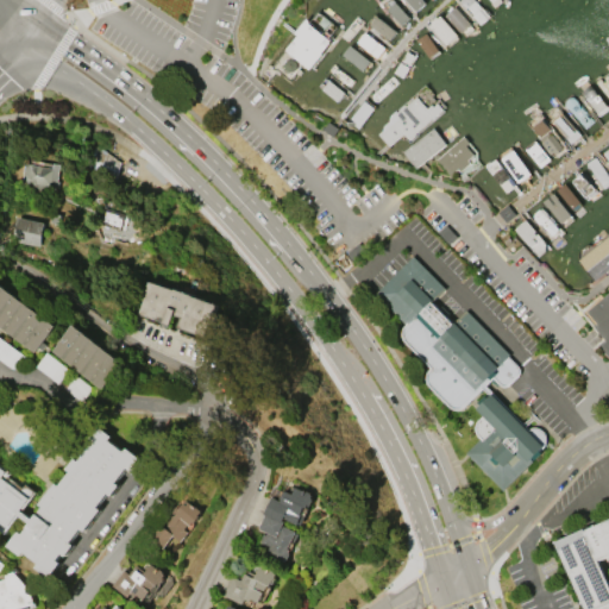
[(388,0),(391,0),(409,18),(402,25),(383,5),(388,0)]
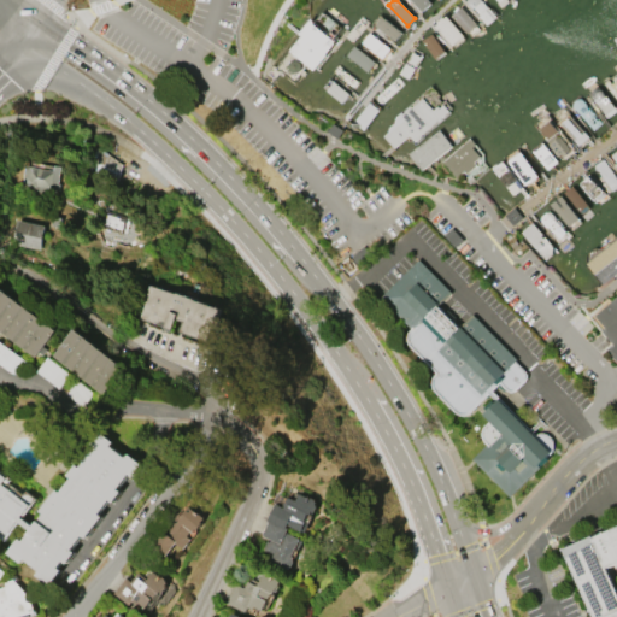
[(428,0),(432,5),(421,12),(411,0),(428,0)]
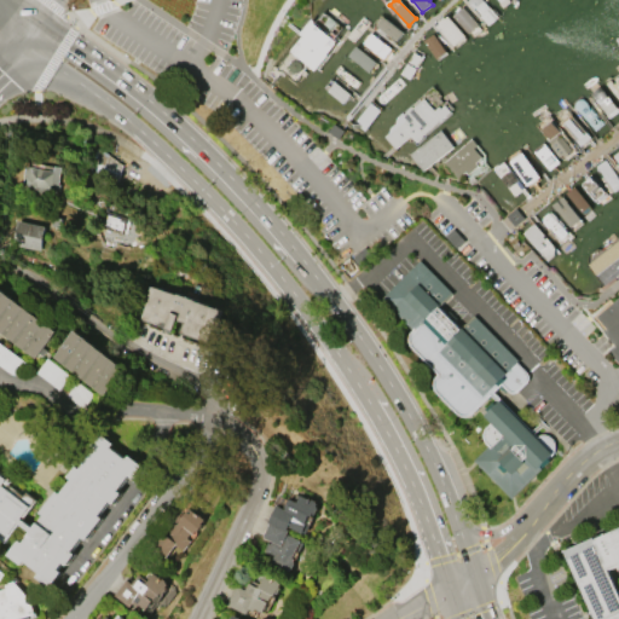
[(482,0),(497,17),(487,25),(467,0),(482,0)]
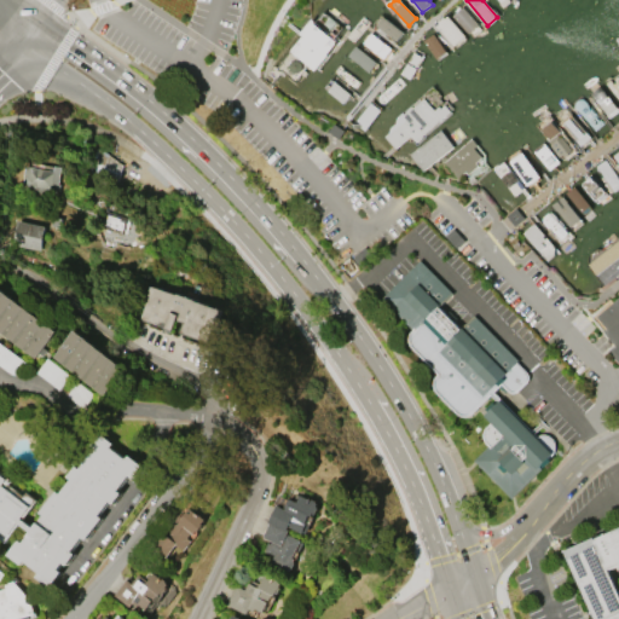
[(462,5),(478,23),(467,33),(451,15),(462,5)]
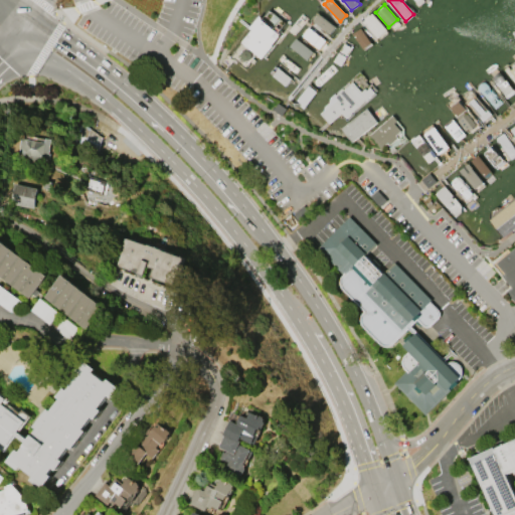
[(266,9),(285,23),(259,57),(255,55),(245,67),(230,56),(266,9)]
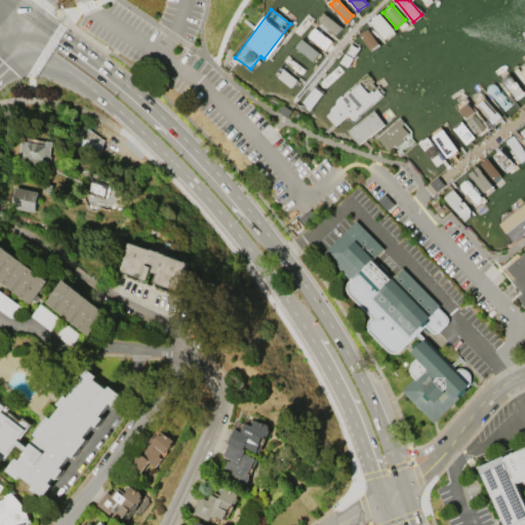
[(323,12),(316,21),(335,35),(341,27),(323,12)]
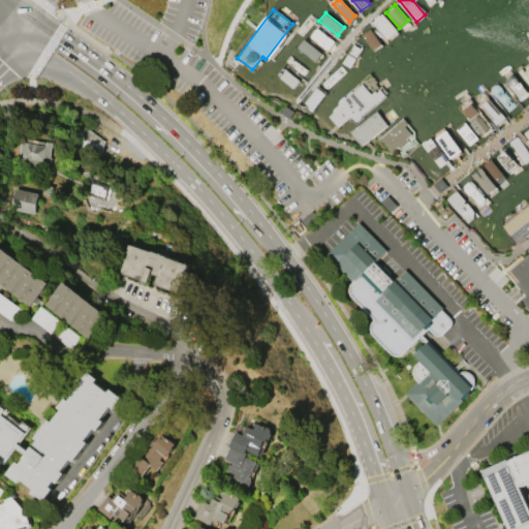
[(372,22),(374,20),(374,18),(378,13),(379,14),(382,12),(398,31),(386,40),(372,22)]
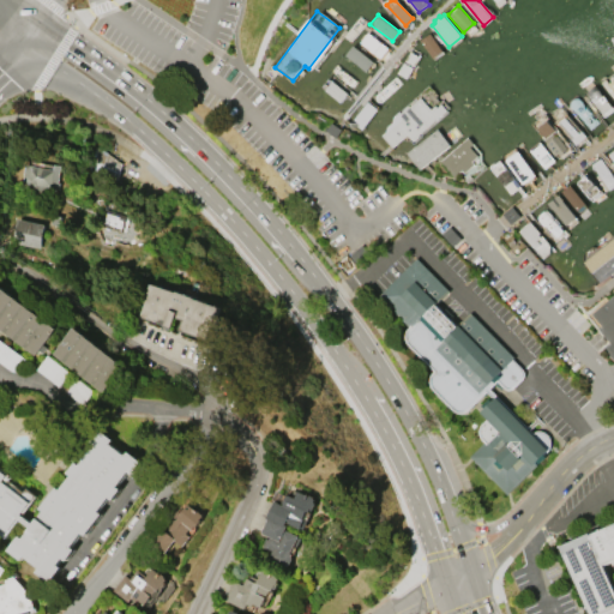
[(369,32),(387,49),(381,56),(363,40),(369,32)]
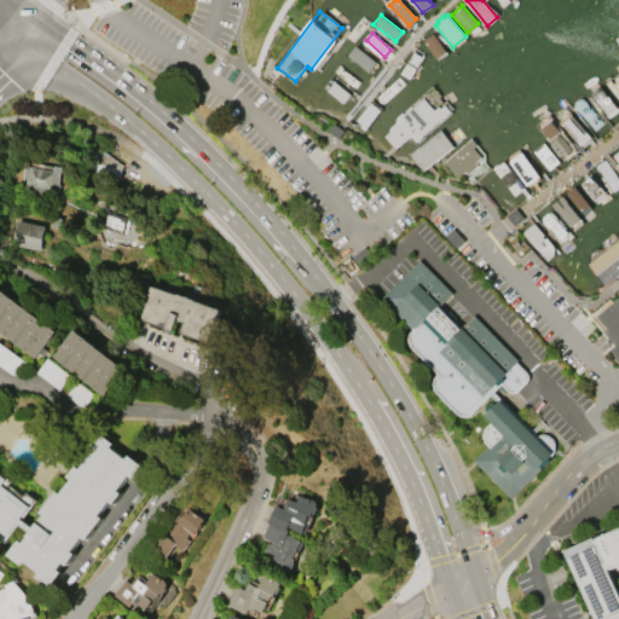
[(432,33),(424,39),(441,59),(449,52),(432,33)]
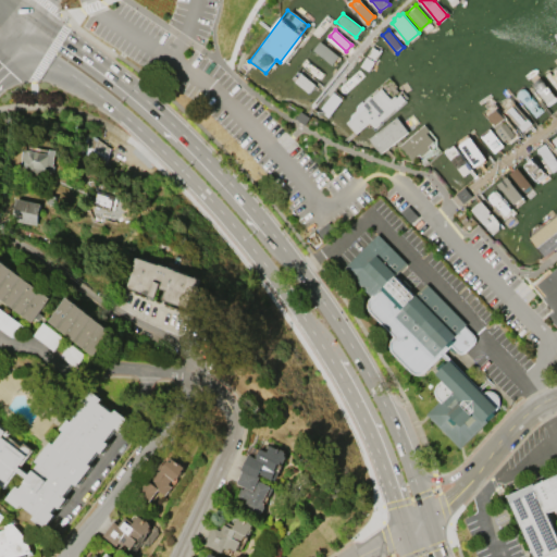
[(320,41),(339,57),(332,65),(313,50),(320,41)]
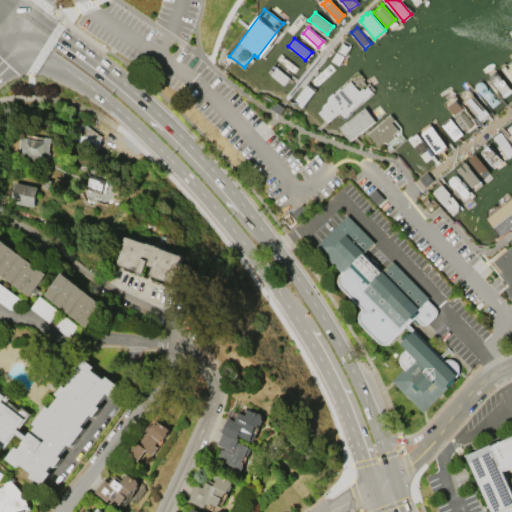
[(338,65),(330,60),(341,42),(349,47),(338,65)]
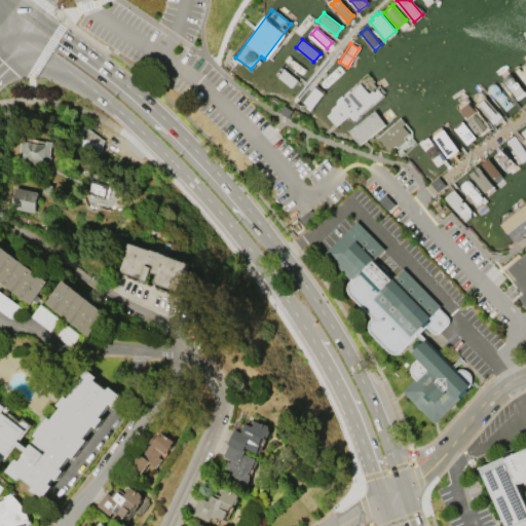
[(288,54),(306,69),(301,75),(283,62),(288,54)]
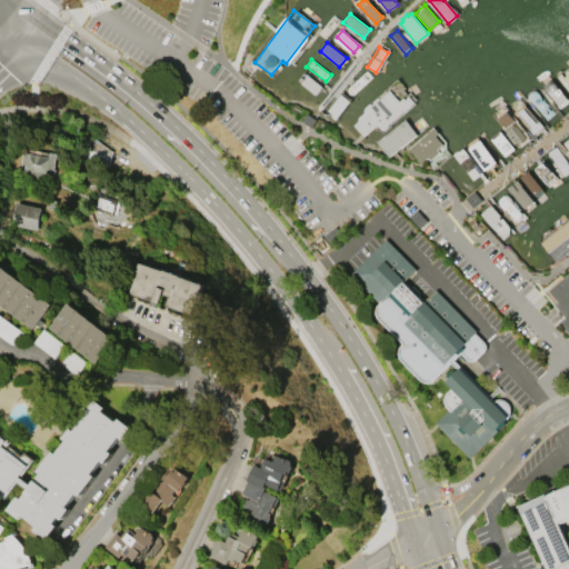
[(568,66),(557,76),(568,90),(568,66)]
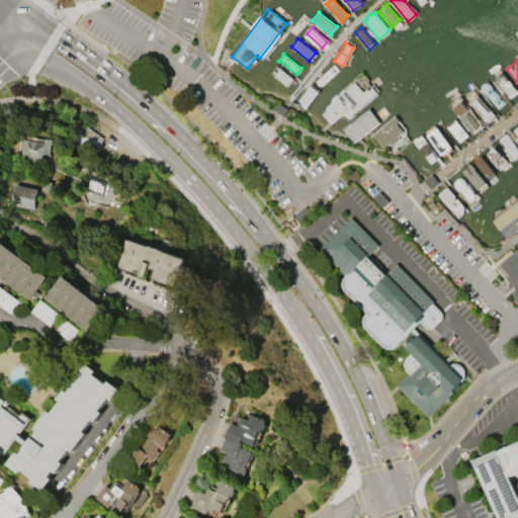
[(334,65),(338,70),(320,86),(316,81),(334,65)]
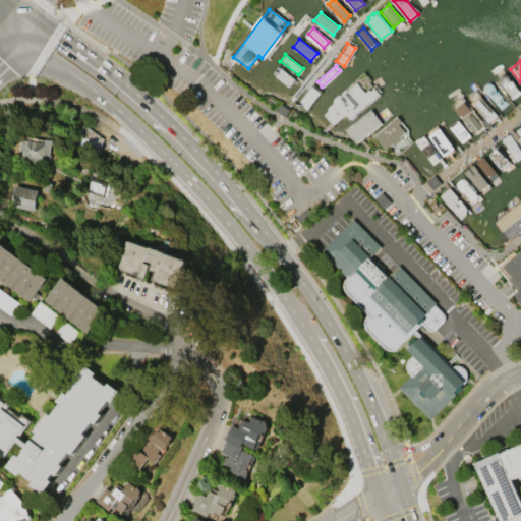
[(277,66),(295,79),(289,87),(271,74),(277,66)]
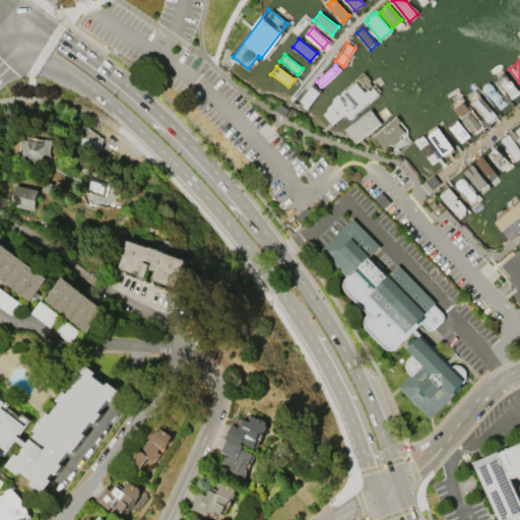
[(519,93),(504,72),(496,79),(511,100),(519,93)]
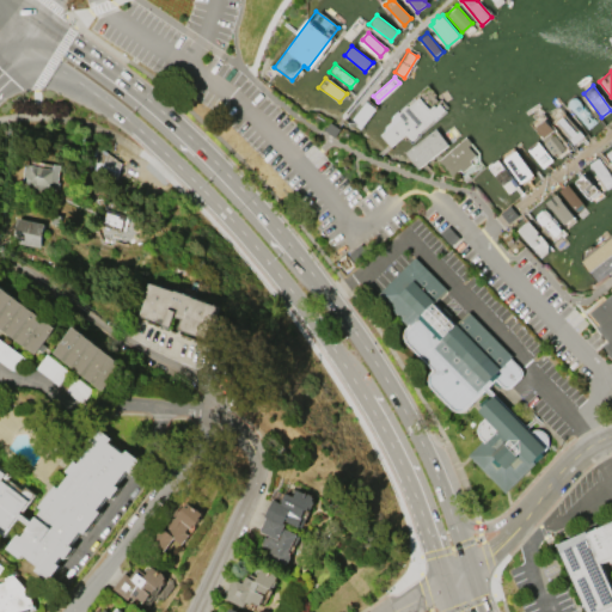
[(405,134),(391,147),(380,135),(384,132),(385,127),(390,122),(392,115),(393,116),(427,86),(434,95),(432,96),(445,110),(411,140),(405,134)]
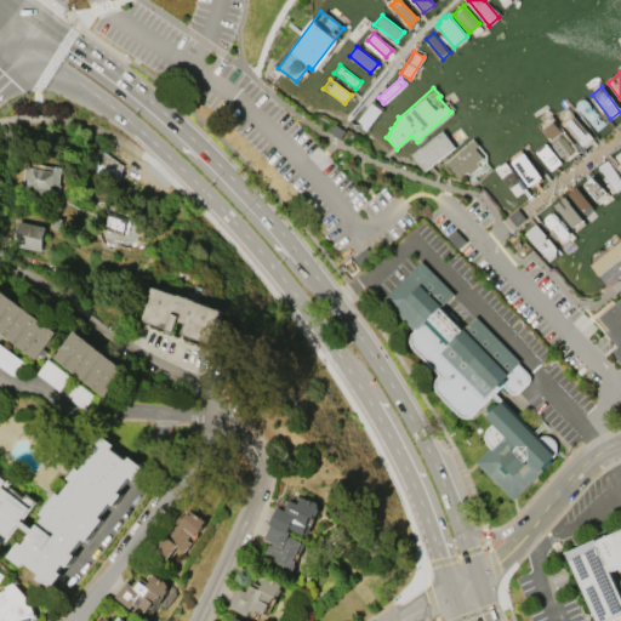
[(581,95),(573,102),(596,131),(604,124),(581,95)]
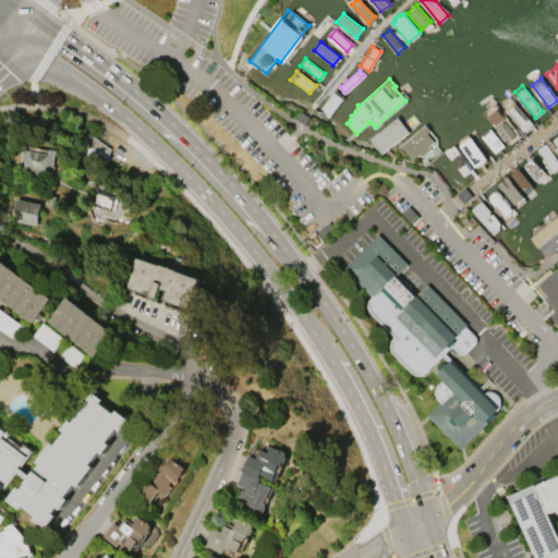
[(337,91),(342,96),(327,114),(320,109),(337,91)]
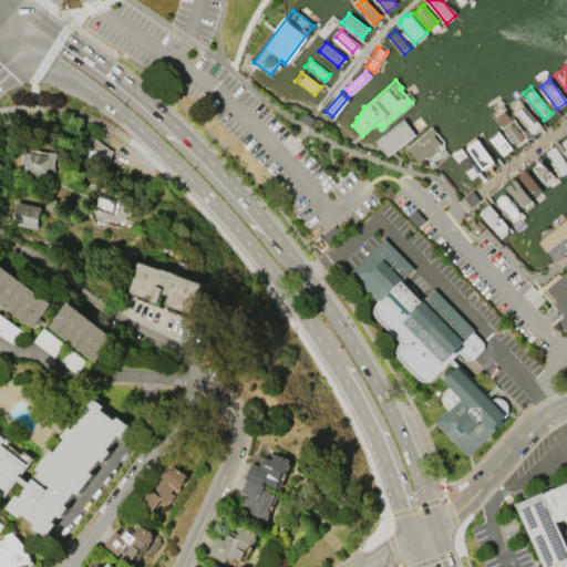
[(518,98),(508,106),(534,135),(543,127),(518,98)]
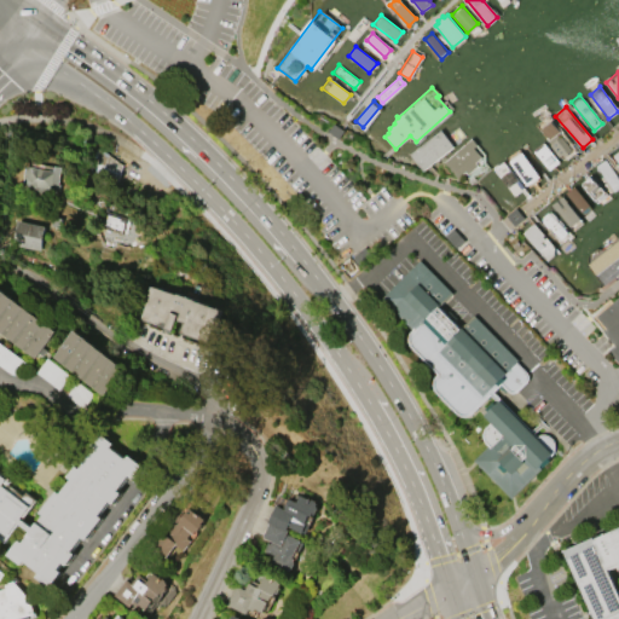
[(578,151),(563,161),(534,121),(549,111),(578,151)]
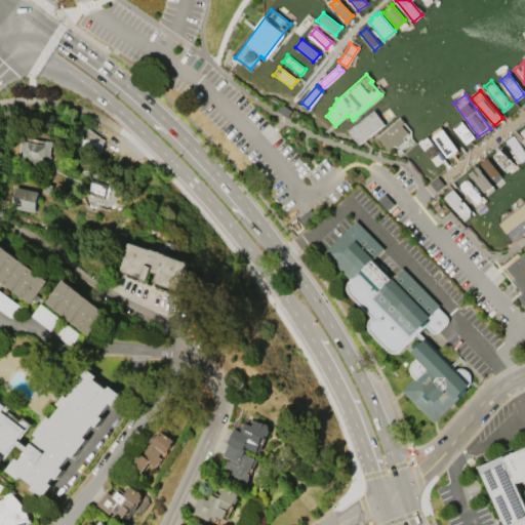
[(373,111),(385,124),(358,145),(347,131),(373,111)]
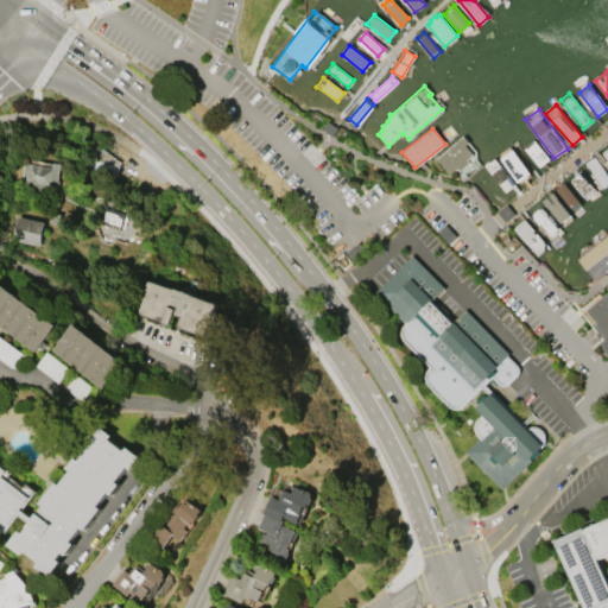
[(462,134),(436,159),(449,175),(456,168),(460,171),(468,163),(467,160),(474,153),(467,146),(470,143),(462,134)]
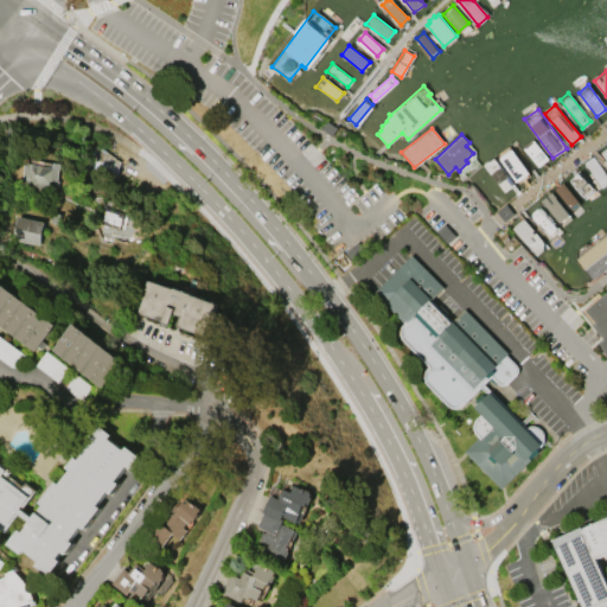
[(523,149),(531,142),(532,141),(548,159),(537,167),(523,149)]
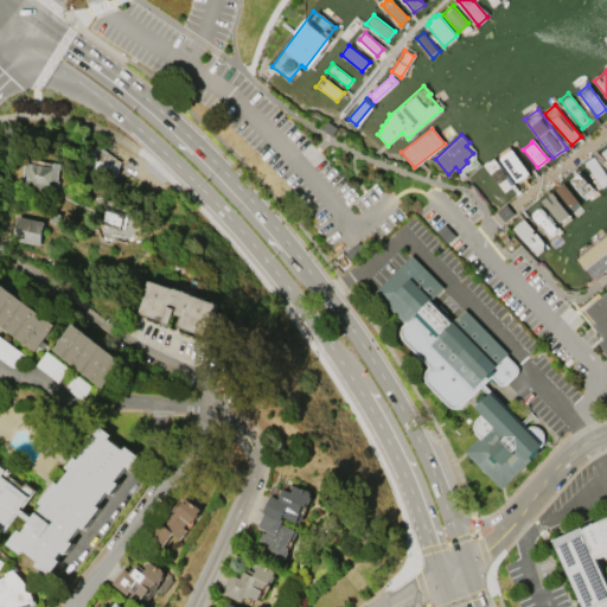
[(512,148),(530,174),(519,183),(502,157),(512,148)]
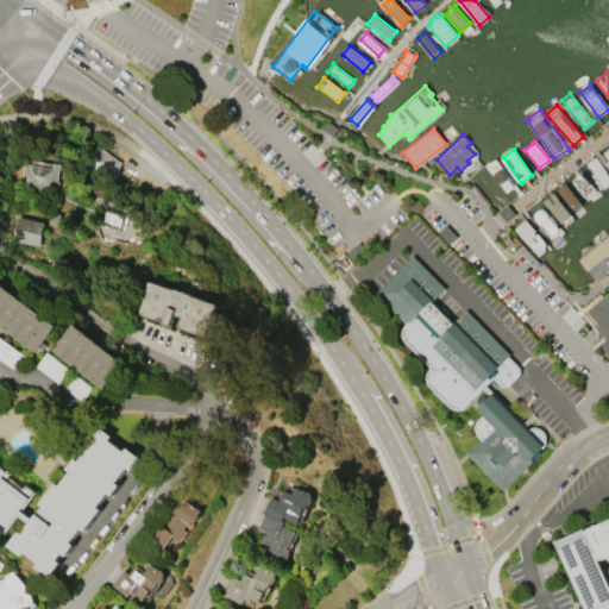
[(608,173),(596,156),(585,164),(608,194),(608,193),(608,173)]
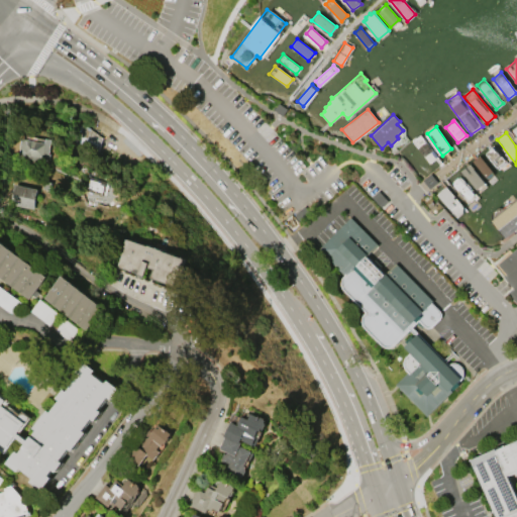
[(412,141),(421,134),(439,158),(430,165),(412,141)]
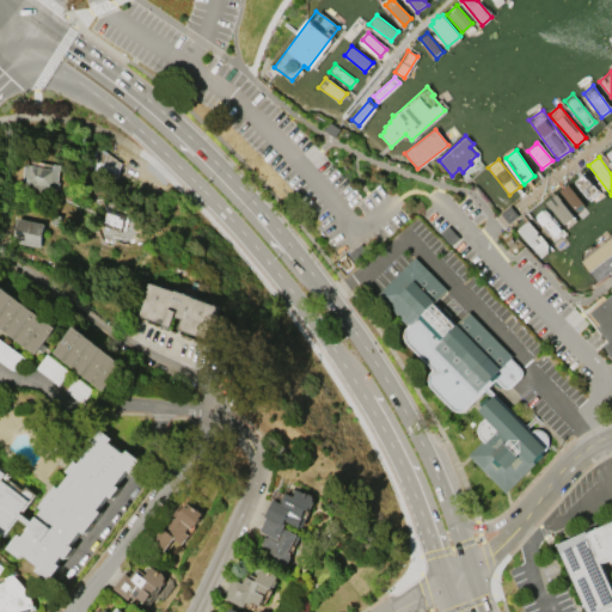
[(24,161),(20,188),(55,193),(59,166),(24,161)]
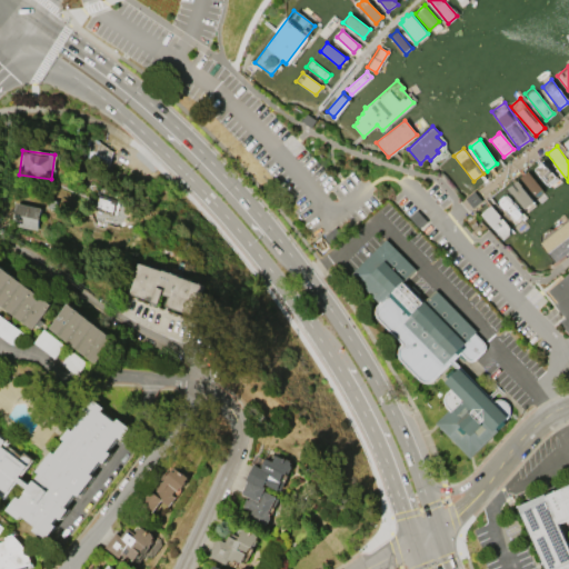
[(533,169),(546,185),(547,183),(549,187),(558,180),(542,162),(533,169)]
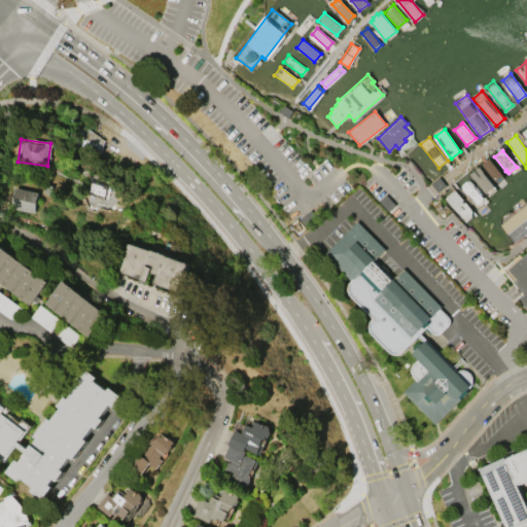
[(489,159),(482,165),(495,181),(502,175),(489,159)]
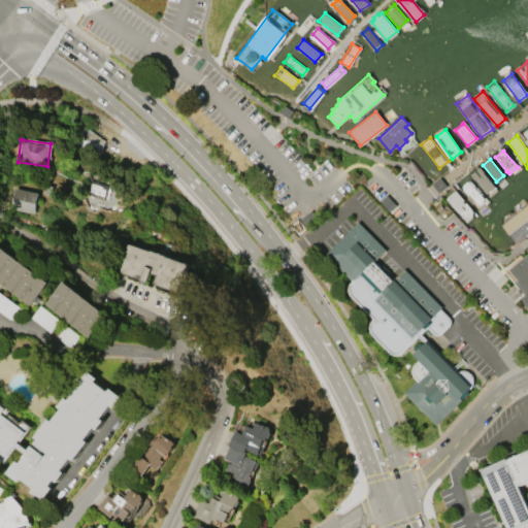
[(477,167),(469,173),(486,195),(494,188),(477,167)]
